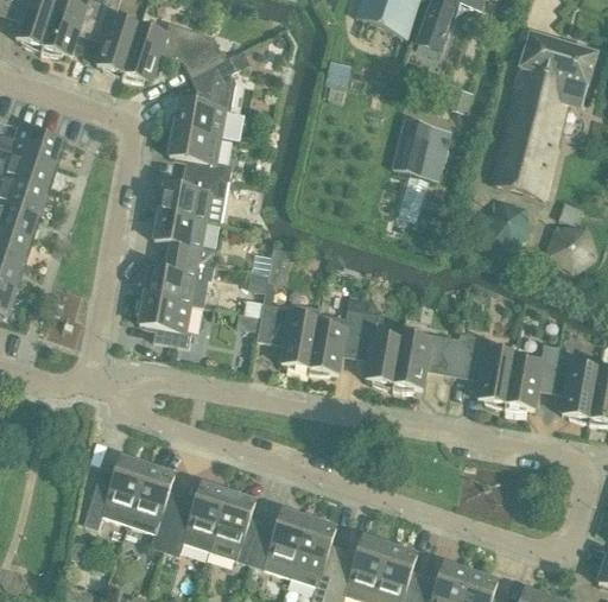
[(0,0),(0,6),(10,10),(12,0),(0,0)]
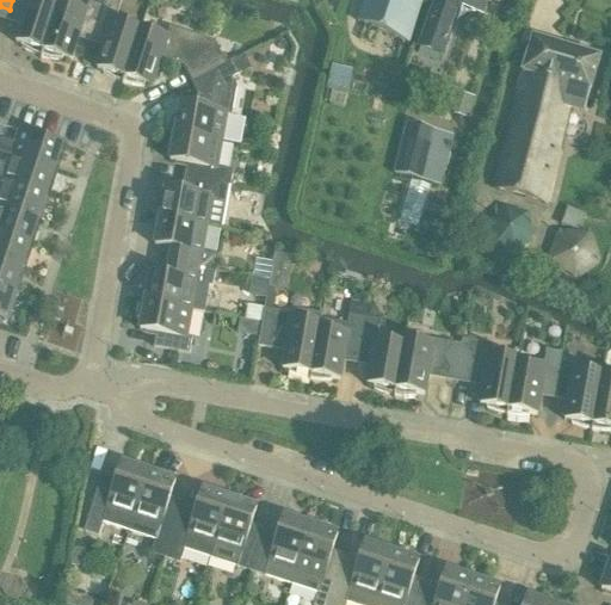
[(12,0),(10,10),(23,14),(16,38),(22,41),(22,43),(32,49),(41,53),(56,5),(55,5),(42,0),(12,0)]
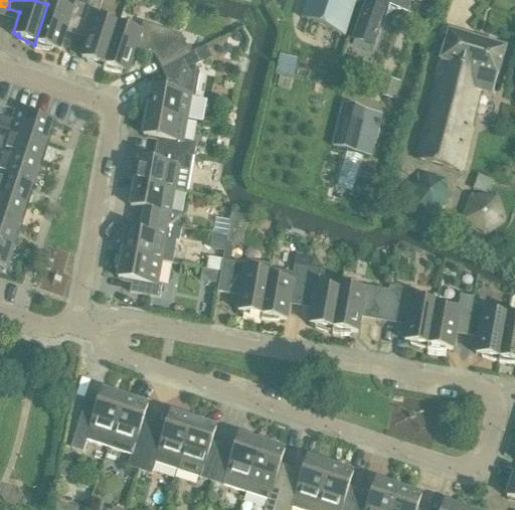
[(47,4),(34,44),(42,46),(52,47),(53,45),(58,47),(67,22),(78,26),(87,1),(86,1),(82,0),(72,0),(70,6),(51,0),(48,0),(46,4),(47,4)]
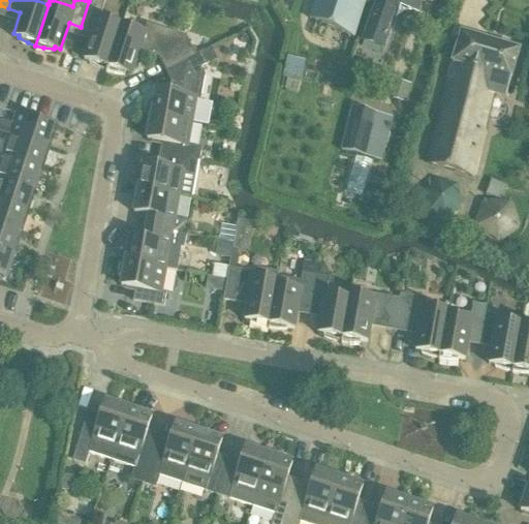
[(89,1),(81,27),(92,30),(84,56),(90,58),(89,60),(98,65),(106,68),(121,23),(99,16),(103,0),(88,0),(88,1),(89,1)]
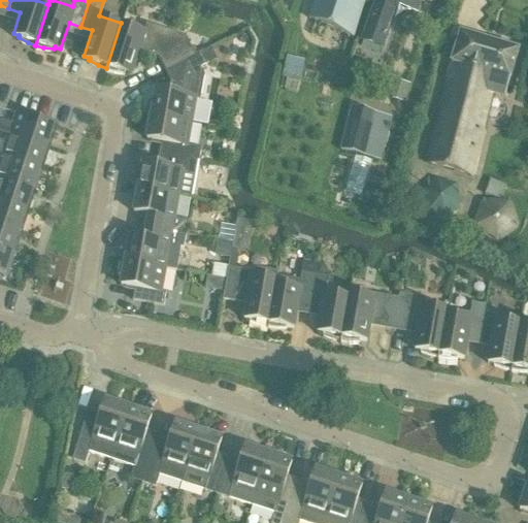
[(312,0),(308,14),(353,32),(363,0),(312,0)]
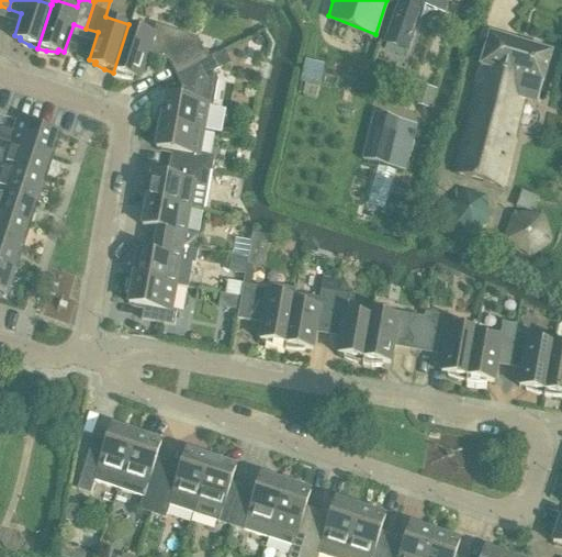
[(396,0),(384,39),(408,48),(424,3),(445,10),(446,11),(446,10),(449,0),(396,0)]
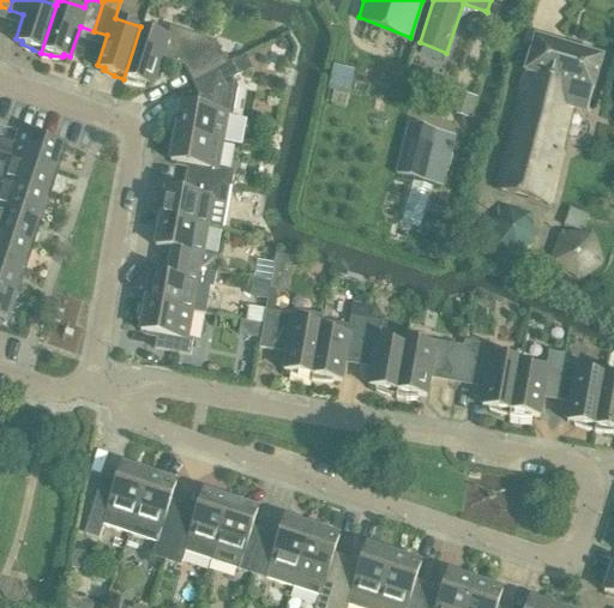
[(140,26),(124,79),(132,82),(144,84),(145,82),(152,83),(161,55),(184,62),(192,78),(227,60),(215,38),(170,23),(166,35),(140,26)]
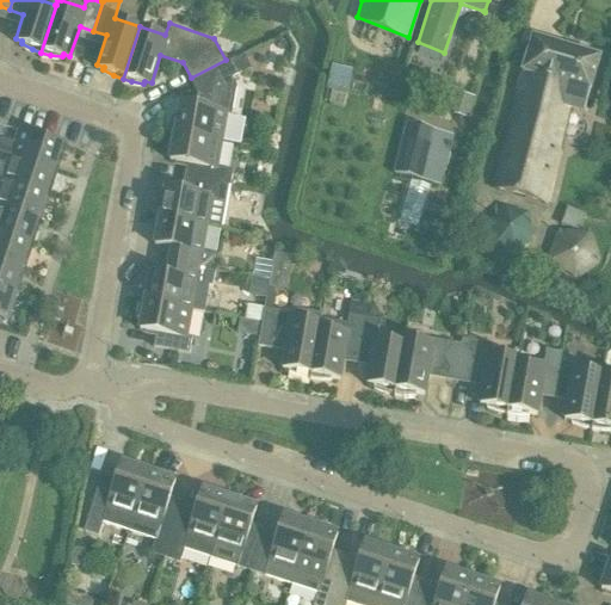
[(585,107),(599,54),(532,35),(494,184),(547,199),(567,113),(572,115),(574,105),(585,107)]
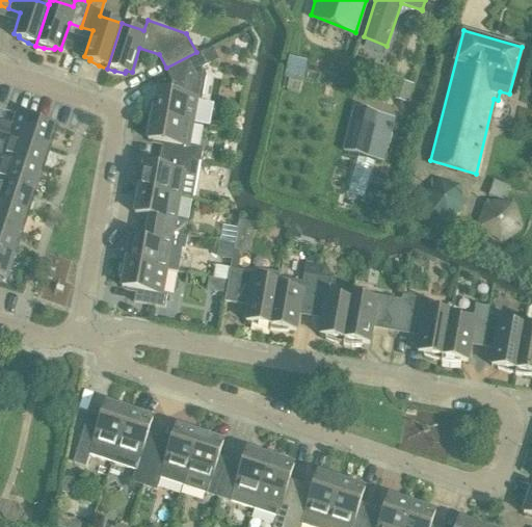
[(151,100),(149,111),(193,120),(197,96),(202,97),(206,72),(203,64),(211,60),(211,59),(218,55),(212,44),(205,48),(196,52),(166,68),(171,79),(169,89),(157,87),(155,97),(151,100)]
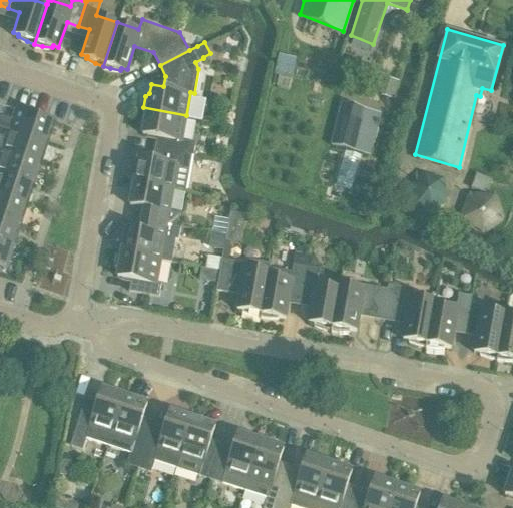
[(341,102),(331,141),(370,151),(374,138),(380,112),(341,102)]
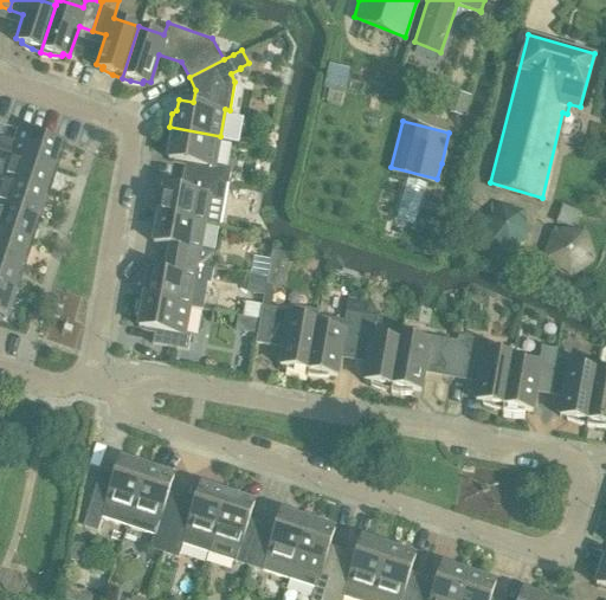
[(0,134),(0,147),(11,150),(53,165),(56,156),(58,156),(64,140),(19,126),(14,139),(0,134)]
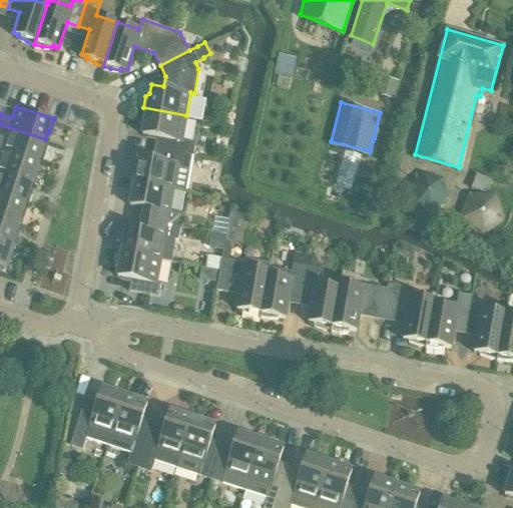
[(143,107),(141,118),(144,122),(142,131),(156,134),(154,146),(184,151),(192,153),(193,153),(196,139),(182,137),(186,115),(143,107)]
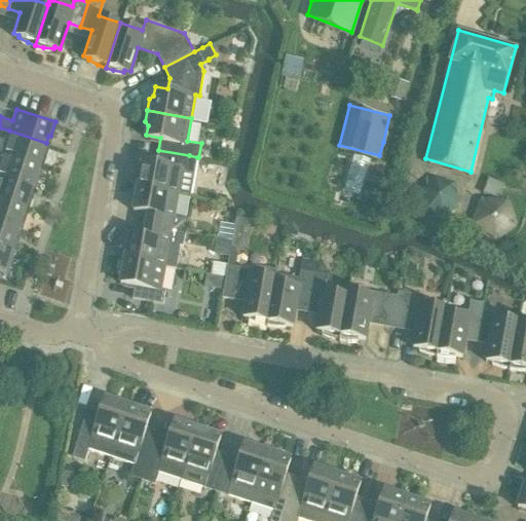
[(41,164),(45,152),(43,150),(46,143),(9,131),(9,133),(2,152),(41,164)]
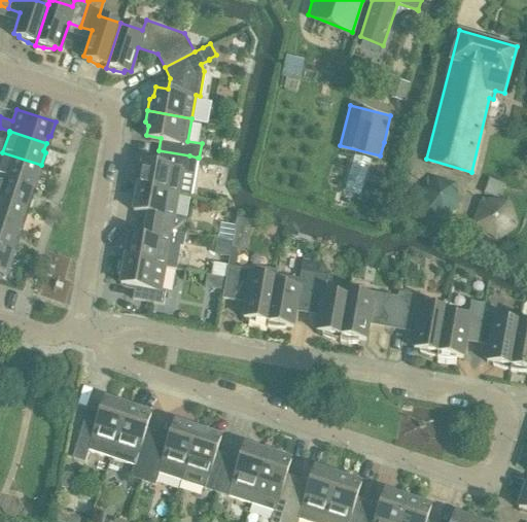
[(136,172),(134,182),(178,192),(179,189),(191,193),(198,158),(189,155),(159,150),(156,162),(142,160),(140,169),(136,172)]
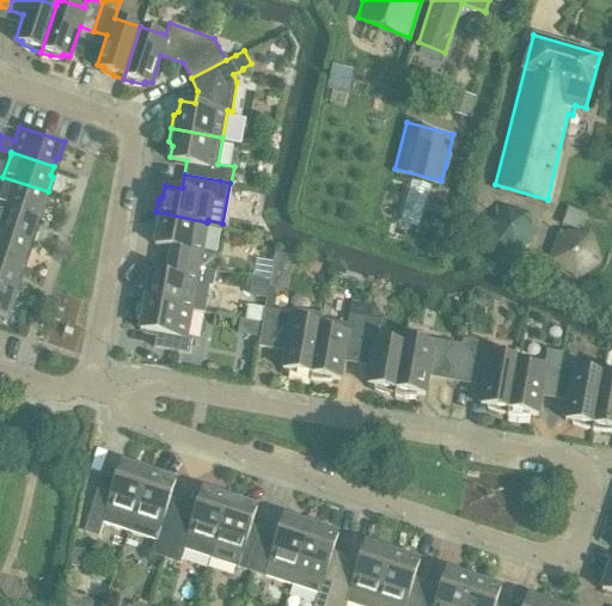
[(0,202),(37,215),(40,207),(43,207),(48,191),(2,177),(0,184),(0,202)]
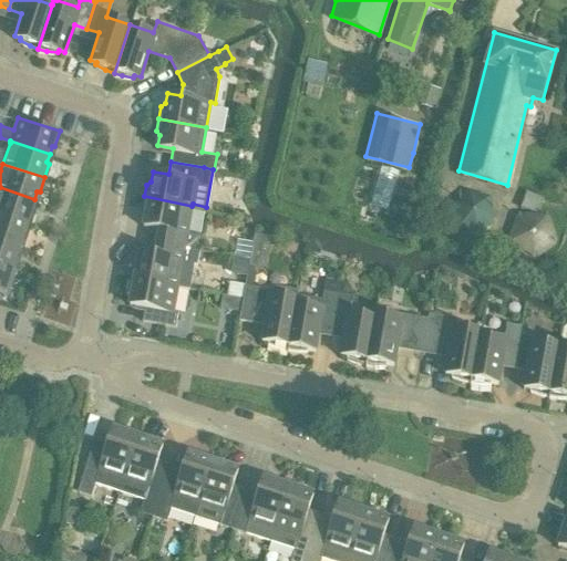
[(0,213),(30,222),(34,209),(32,207),(34,199),(0,187),(0,213)]
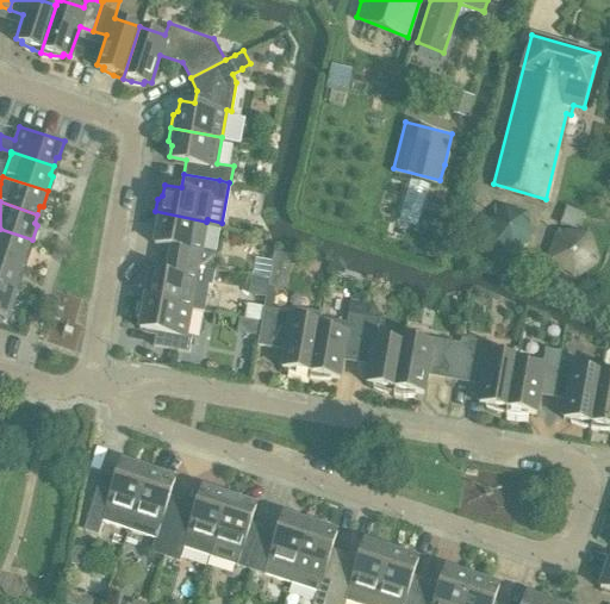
[(515,249),(531,232),(526,209),(504,201),(487,220),(492,242),(515,249)]
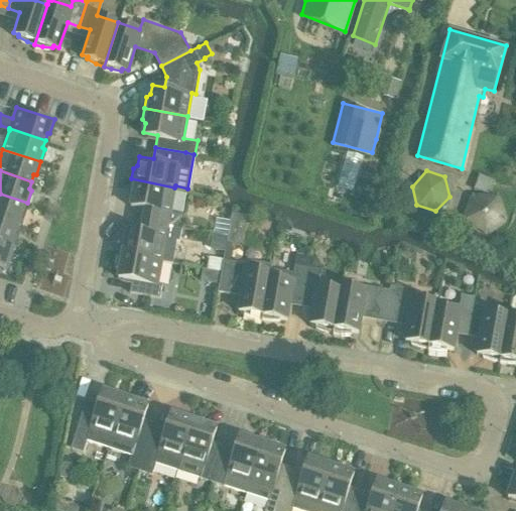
[(490,192),(495,178),(479,172),(474,185),(490,192)]
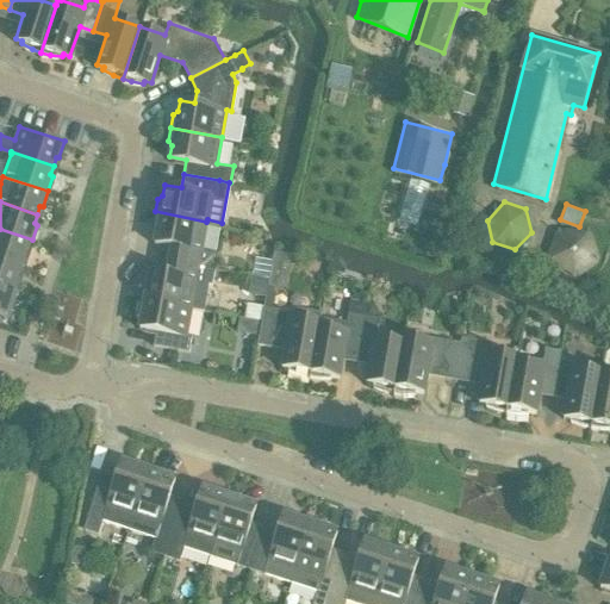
[(155,211),(153,225),(156,230),(154,241),(170,244),(168,257),(204,265),(215,267),(215,266),(218,250),(201,248),(206,222),(155,211)]
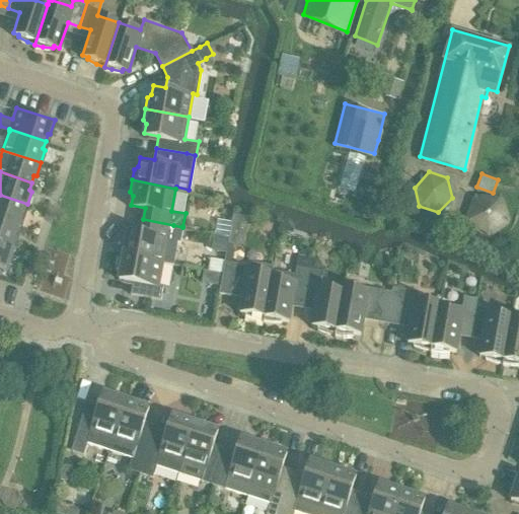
[(487,238),(511,222),(502,195),(472,194),(463,221),(487,238)]
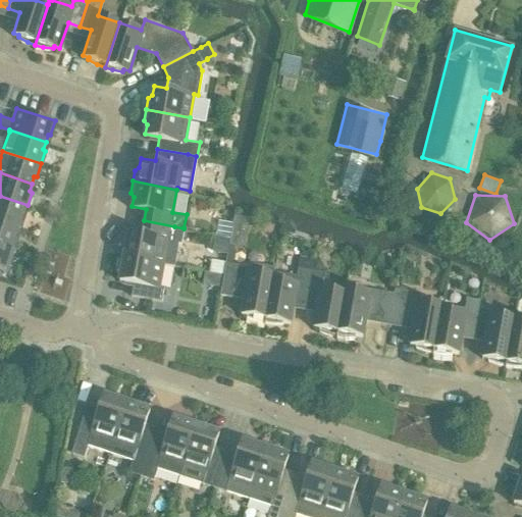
[(0,219),(18,225),(20,218),(22,218),(28,205),(0,196),(0,219)]
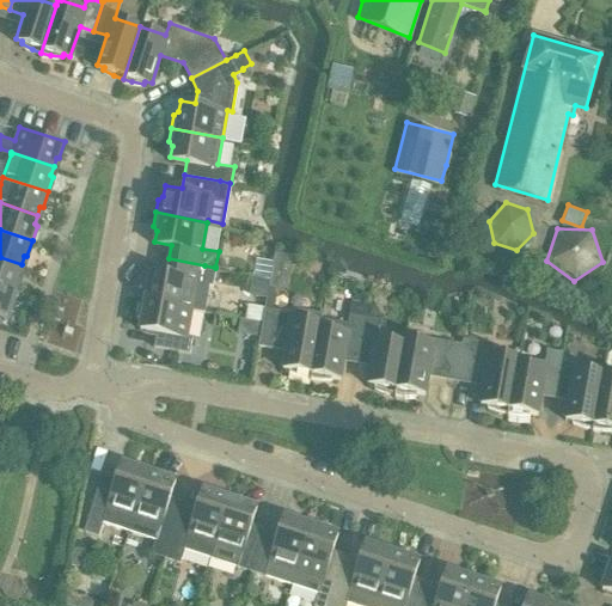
[(0,285),(16,289),(20,275),(18,273),(22,264),(0,257),(0,285)]
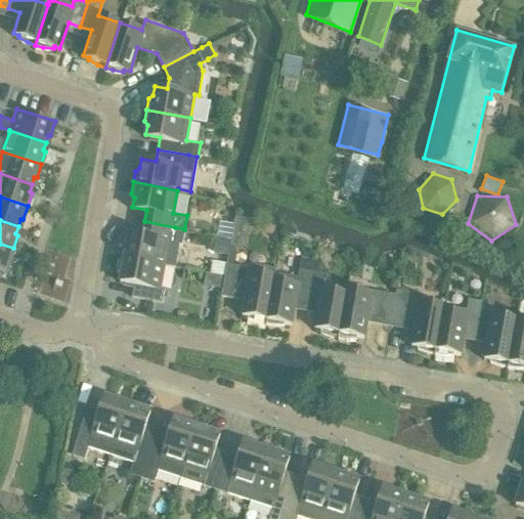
[(122,244),(121,255),(165,263),(169,240),(173,241),(175,227),(144,221),(142,233),(128,231),(127,241),(122,244)]
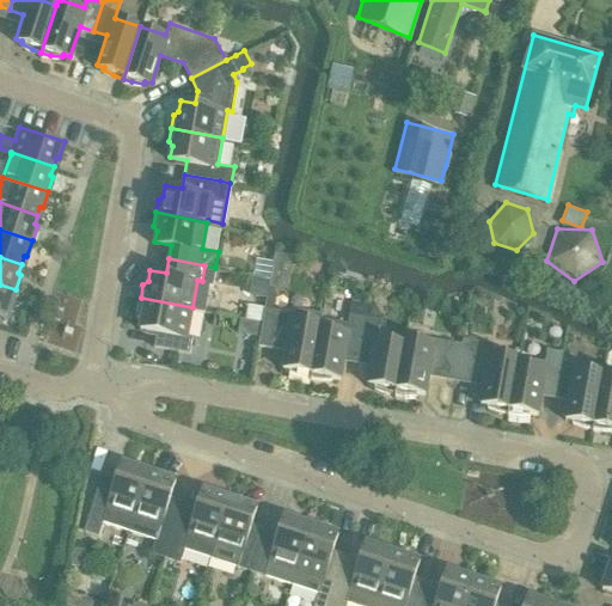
[(269,277),(251,274),(249,292),(265,295),(269,277)]
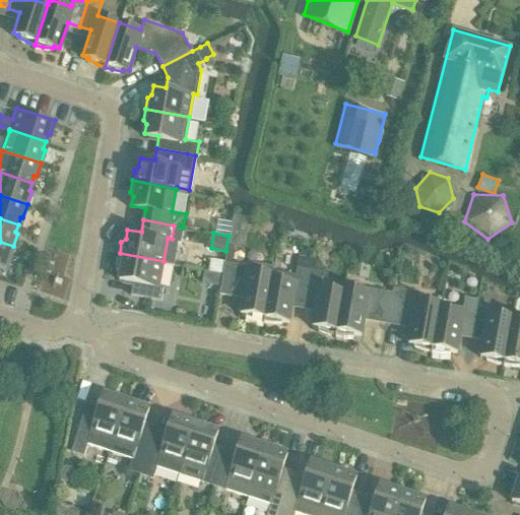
[(220,283),(220,285),(244,290),(240,311),(246,312),(246,315),(256,318),(263,320),(272,268),(273,265),(251,261),(250,264),(231,261),(235,243),(228,241),(224,260),(222,271),(220,283)]
